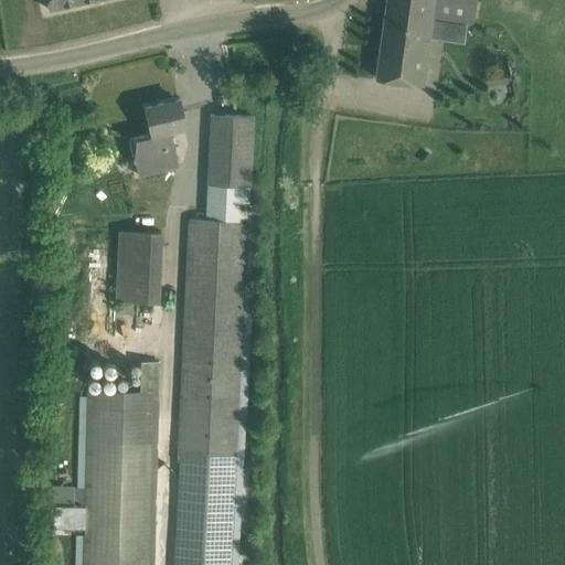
[(46,0),(49,9),(88,0),(46,0)]
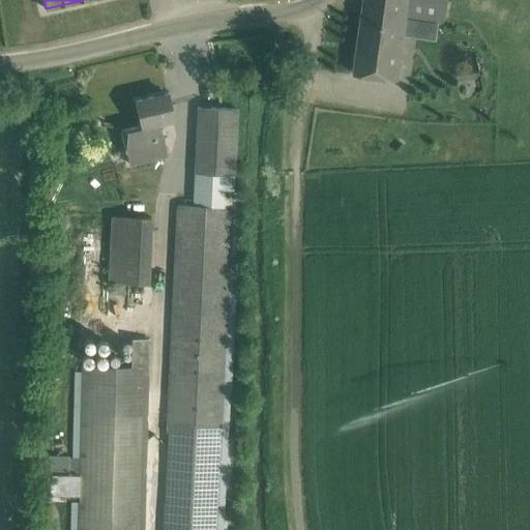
[(446,0),(363,0),(354,74),(395,79),(403,28),(432,32),(434,19),(444,20),(446,0)]
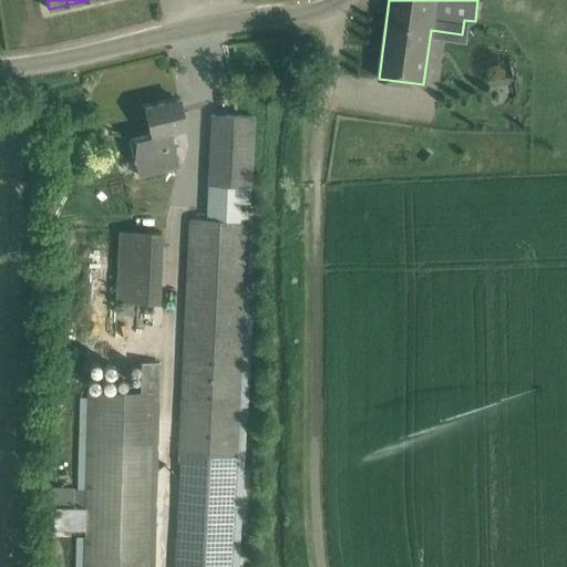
[(146,107),(153,134),(131,138),(140,176),(162,171),(156,154),(175,150),(171,131),(186,127),(179,100),(146,107)]
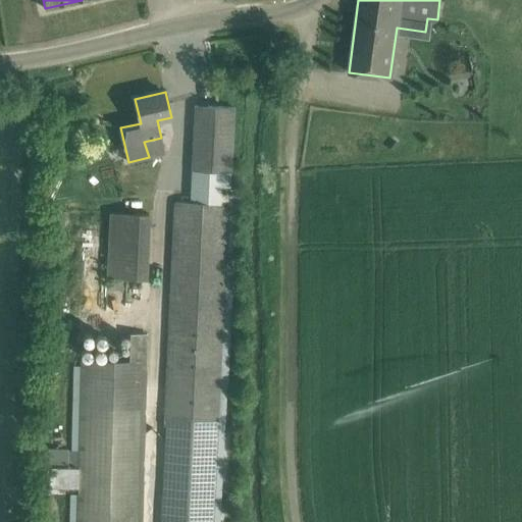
[(233,107),(196,105),(193,170),(196,170),(227,172),(230,172),(233,107)]
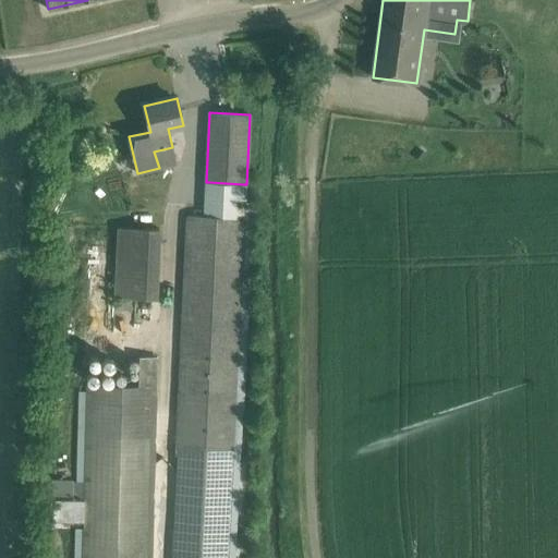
[(234,557),(251,219),(185,216),(174,455),(177,455),(171,557),(234,557)]
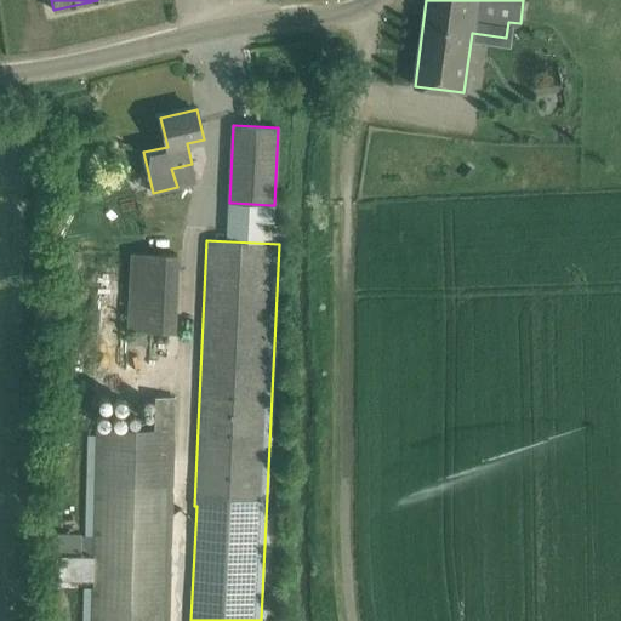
[(129,251),(127,332),(176,332),(178,252),(129,251)]
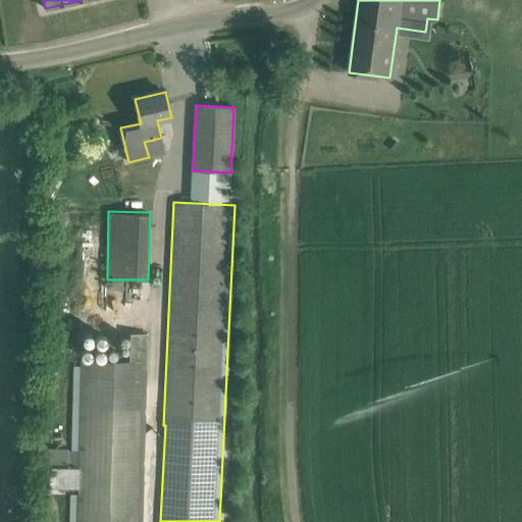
[(46,449),(45,487),(68,488),(67,521),(140,521),(143,426),(145,375),(146,335),(129,335),(129,356),(124,356),(123,362),(99,361),(81,361),(81,366),(72,366),(70,450),(46,449)]
